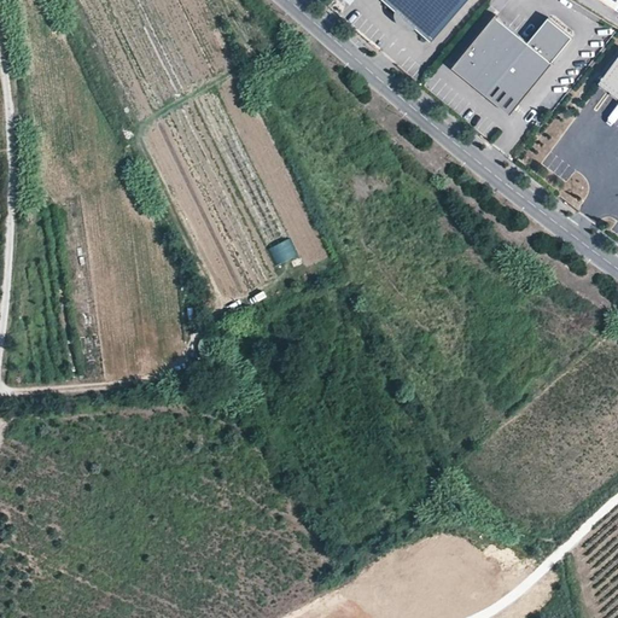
[(467,0),(390,0),(435,39),(467,0)]
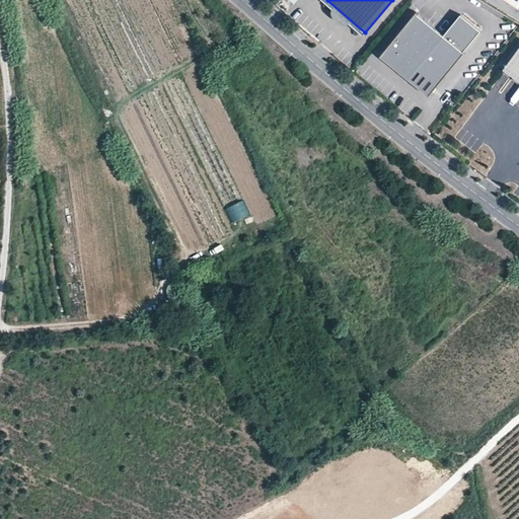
[(443,35),(417,13),(382,56),(411,78),(427,58),(446,73),(480,31),(461,14),(443,35)]
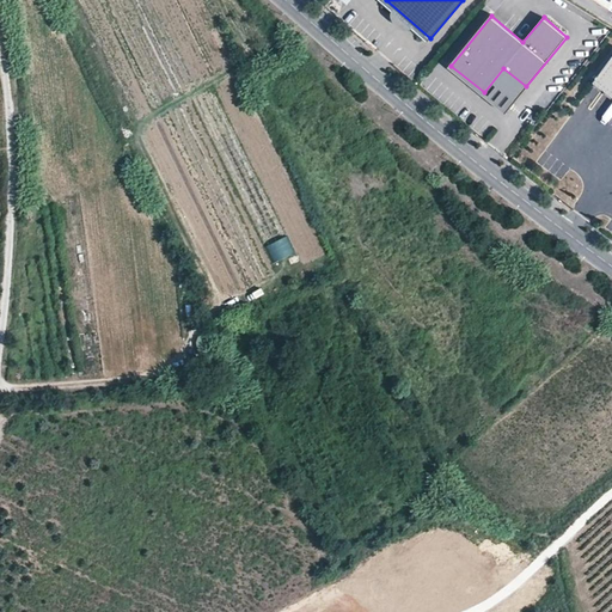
[(611,56),(594,81),(611,95),(611,56)]
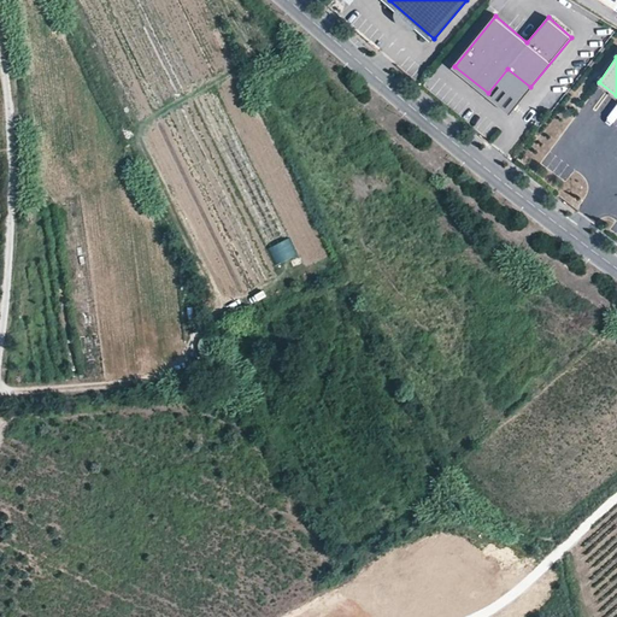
[(530,87),(507,69),(488,93),(510,112),(530,87)]
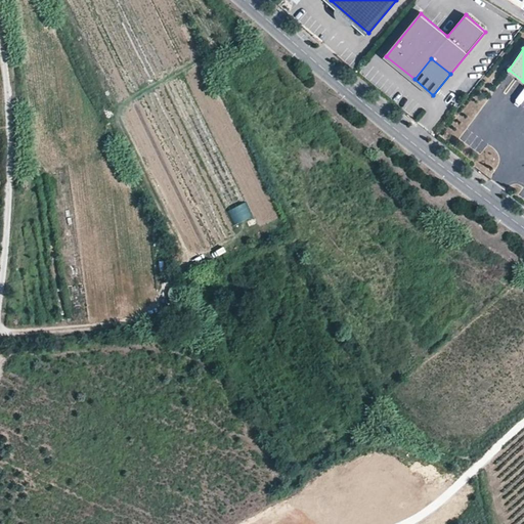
[(514,99),(523,85),(517,82),(509,96),(514,99)]
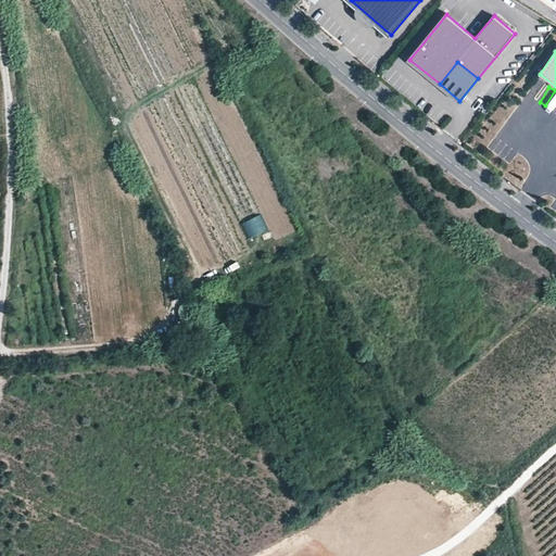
[(242,224),(249,239),(267,231),(260,216),(242,224)]
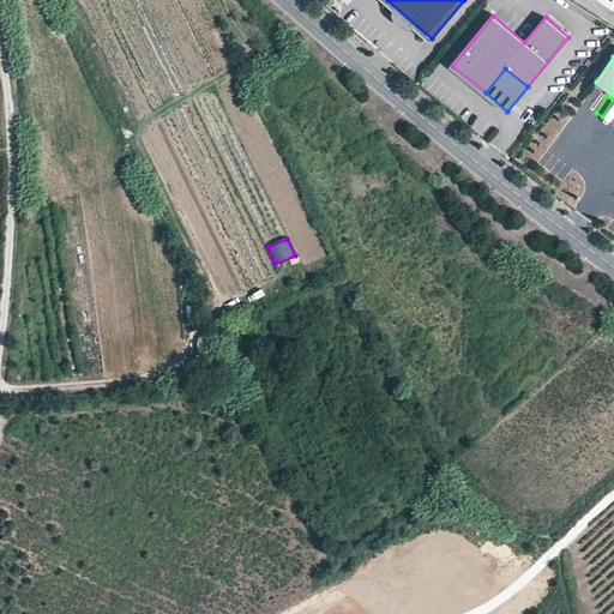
[(194,373),(212,372),(211,362),(193,363),(194,373)]
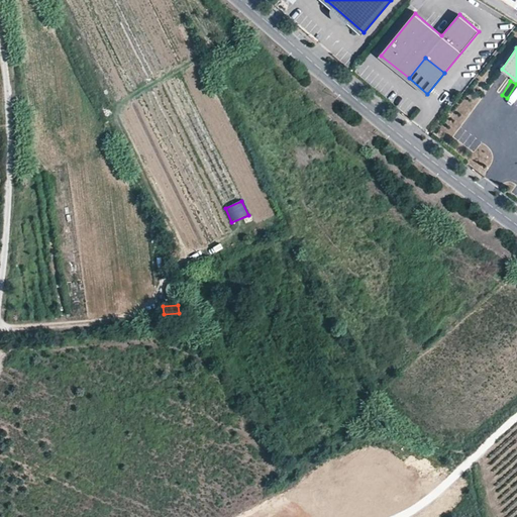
All buildings are outlined.
